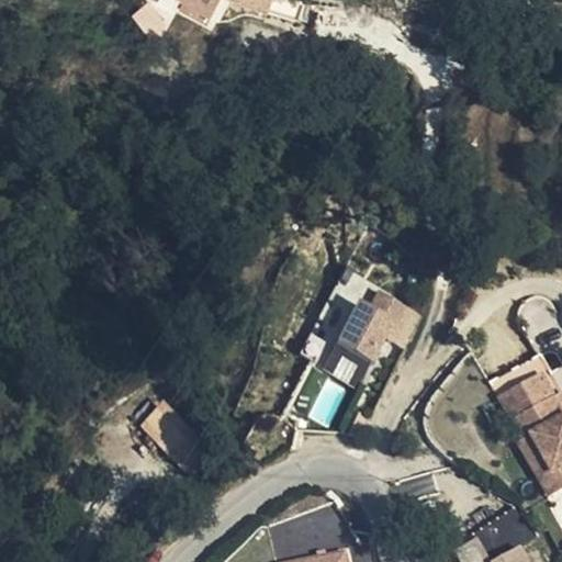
[(169,25),(179,11),(163,0),(157,0),(149,12),(169,25)]
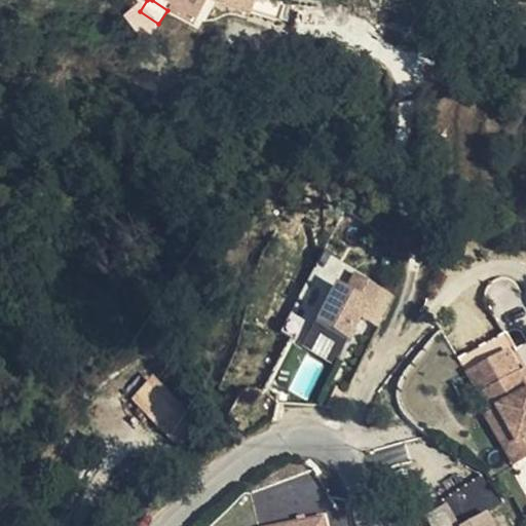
[(368,315),(380,296),(354,279),(343,298),(333,291),(309,329),(325,338),(341,348),(363,312),(368,315)]
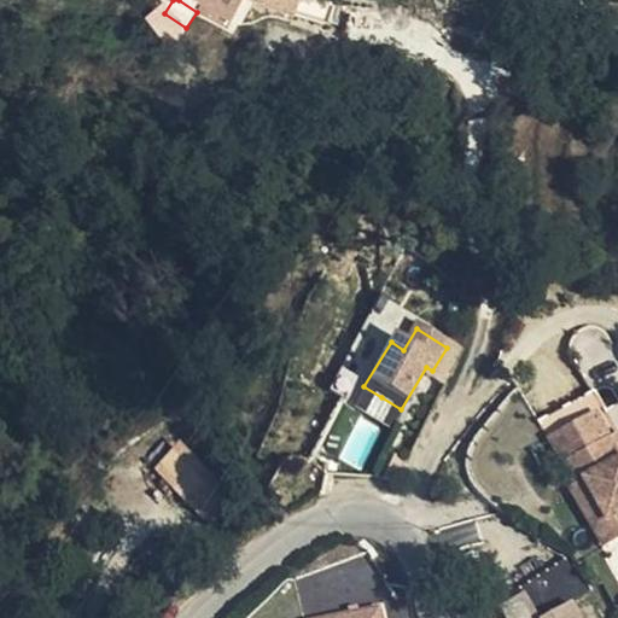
[(432,371),(426,367),(418,380),(424,384),(432,371)]
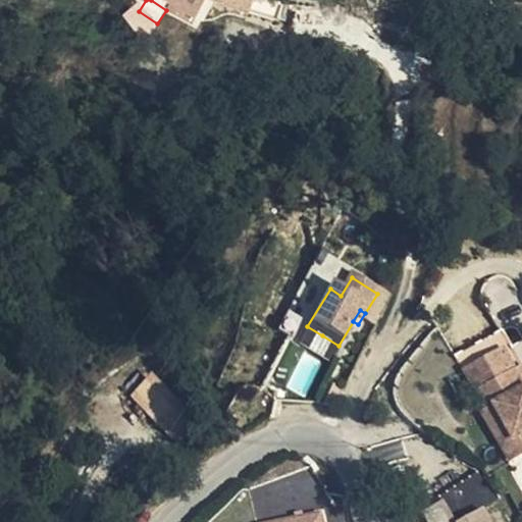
[(128,394),(163,431),(187,410),(152,371),(128,394)]
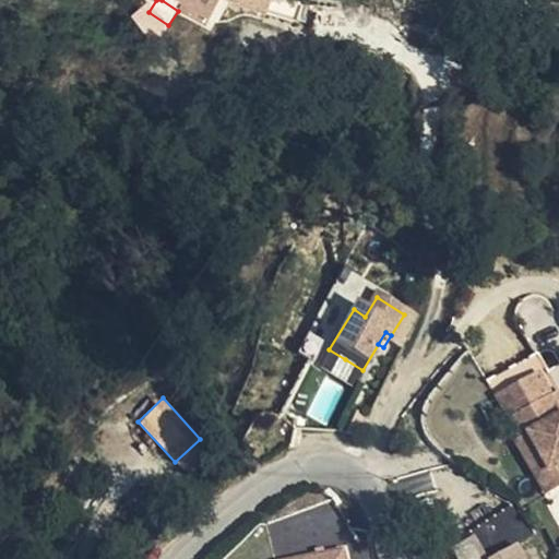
[(558,397),(513,421),(523,441),(530,439),(549,475),(543,478),(554,499),(558,495),(558,397)]
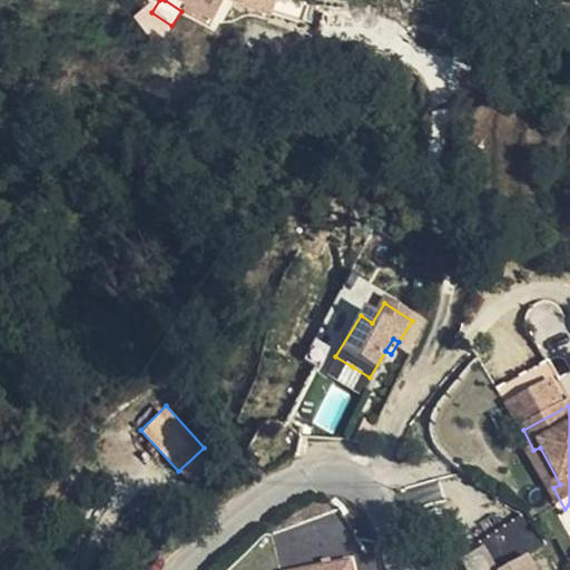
[(540,448),(533,450),(529,454),(559,511),(564,509),(553,488),(560,484),(540,448)]
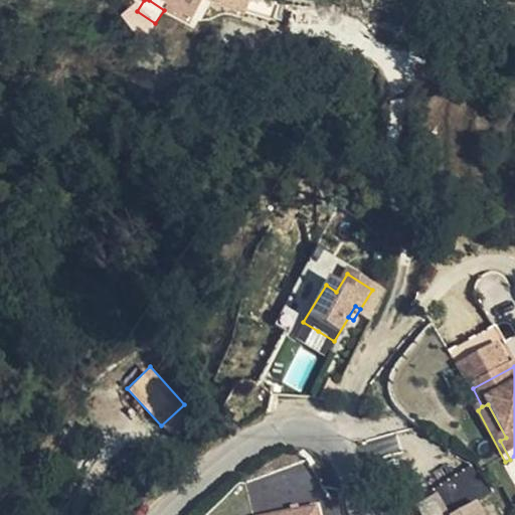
[(477,473),(439,485),(445,506),(483,495),(477,473)]
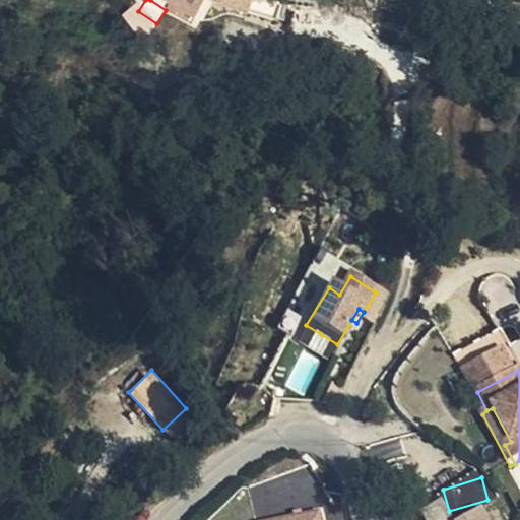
[(483,519),(480,514),(467,519),(452,519),(442,503),(421,513),(425,519),(483,519)]
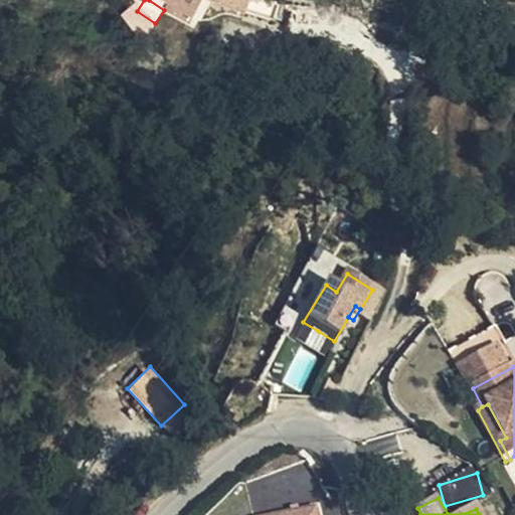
[(320,514),(318,503),(255,514),(254,514),(320,514)]
